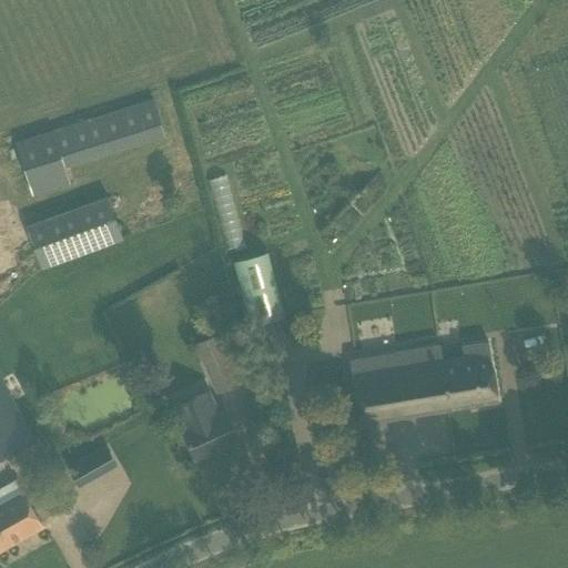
[(153,98),(17,142),(33,195),(70,184),(66,168),(164,135),(153,98)]
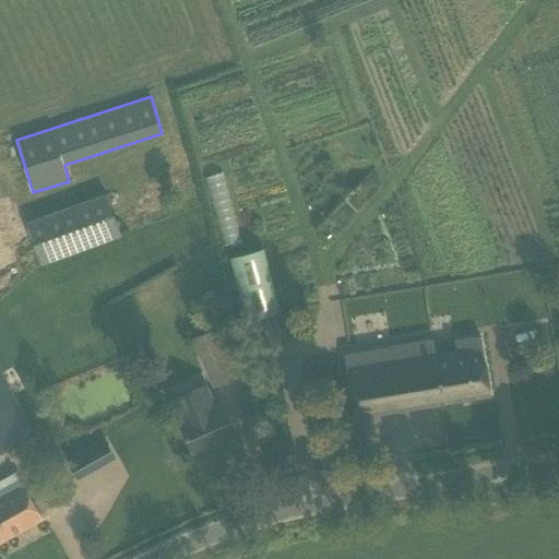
[(221,173),(204,176),(217,226),(224,224),(228,241),(238,239),(221,173)]
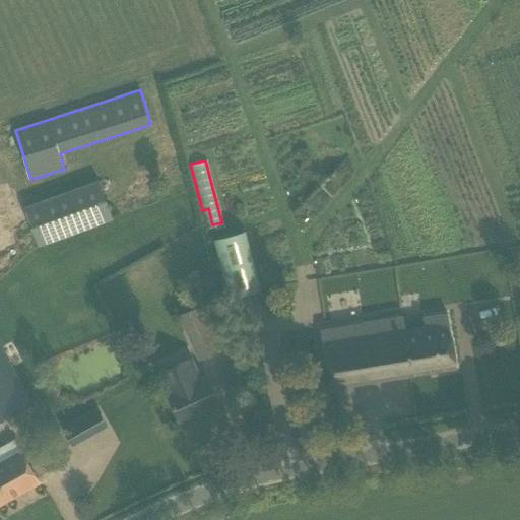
[(23,207),(39,247),(113,219),(98,180),(23,207)]
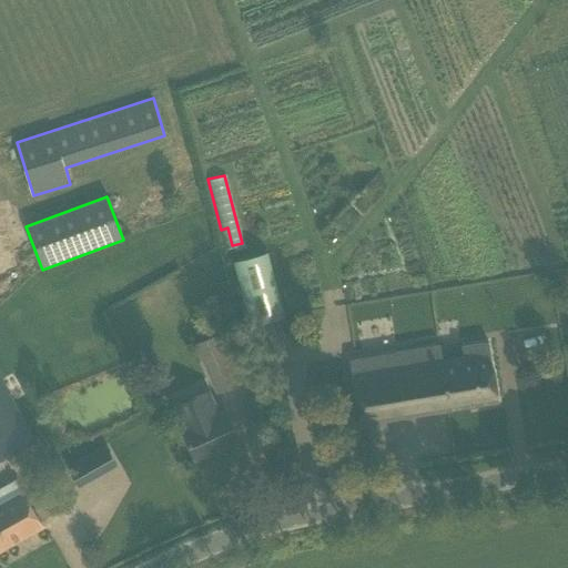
[(250,326),(285,317),(267,253),(233,262),(250,326)]
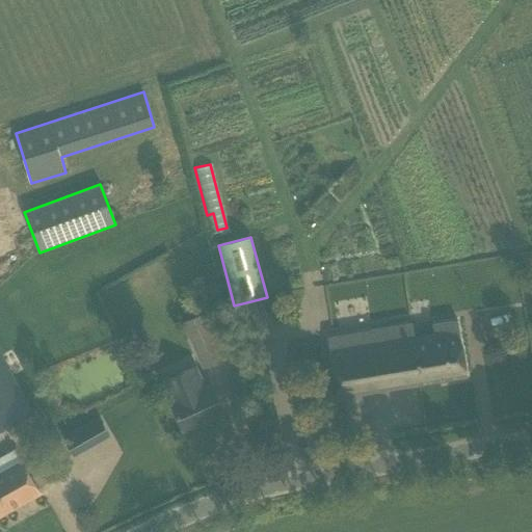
[(183,322),(204,369),(225,360),(212,330),(219,327),(212,310),(183,322)]
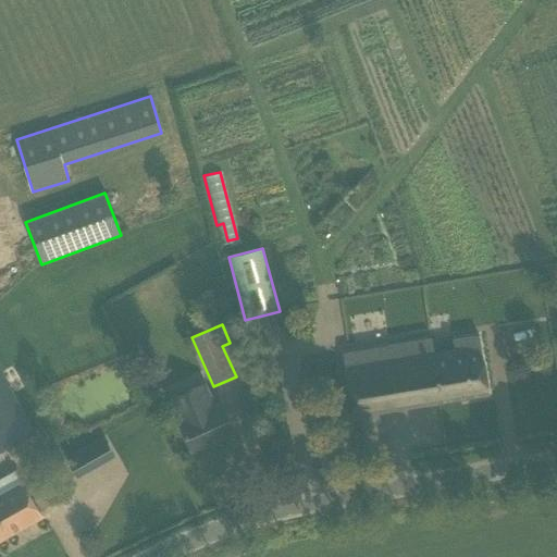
[(388,350),(387,341),(341,349),(345,371),(344,371),(351,412),(487,388),(477,330),(450,334),(454,350),(433,355),(430,333),(405,337),(406,347),(388,350)]
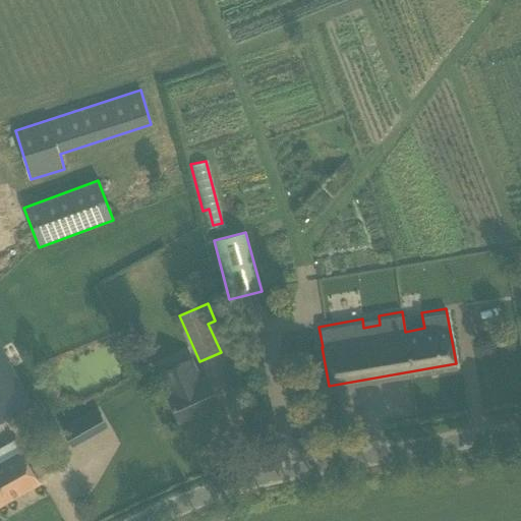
[(0,347),(0,413),(4,420),(32,406),(0,347)]
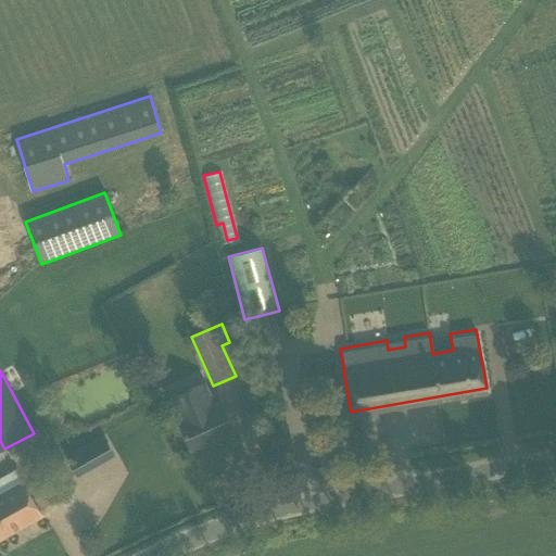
[(176,414),(192,450),(234,431),(222,405),(217,407),(205,382),(172,397),(178,413),(176,414)]
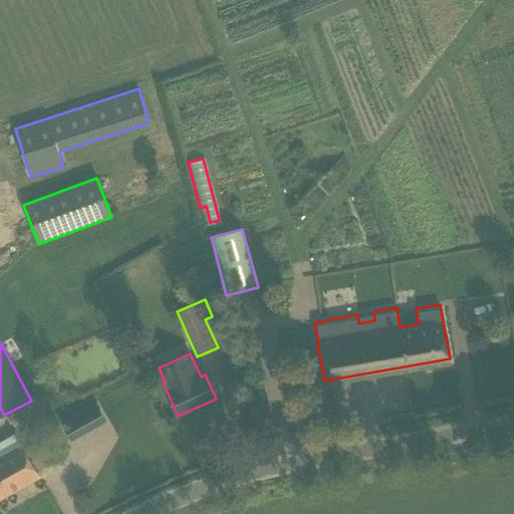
[(110,383),(99,389),(107,405),(118,399),(110,383)]
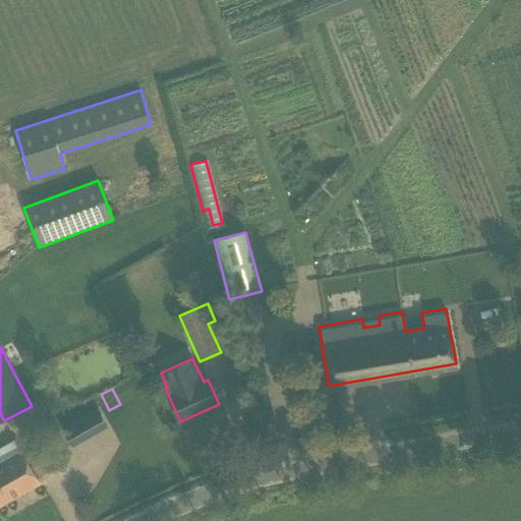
[(0,506),(40,484),(21,452),(0,463),(0,506)]
